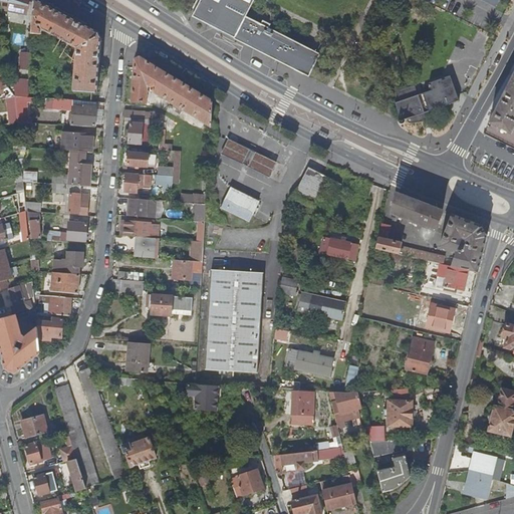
[(28,1),(11,0),(7,0),(6,19),(22,20),(23,12),(27,12),(28,1)]
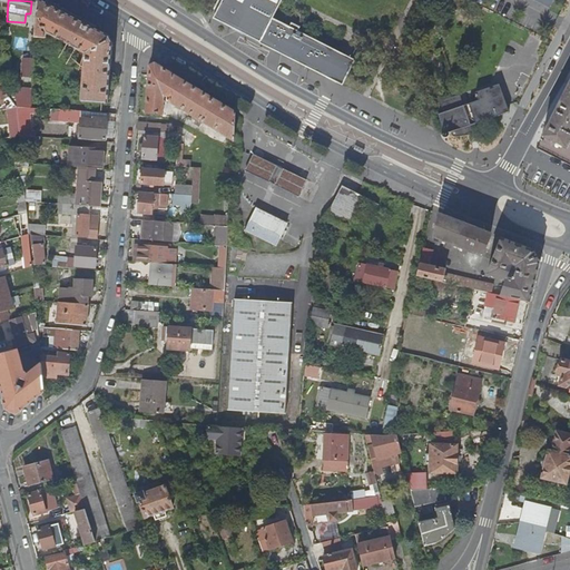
[(39,0),(37,0),(35,38),(45,43),(46,33),(84,53),(80,98),(107,99),(111,45),(109,40),(108,37),(39,0)]
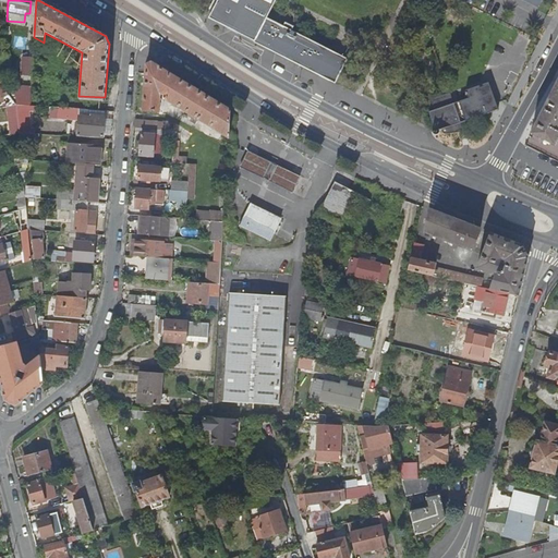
[(267,19),(276,0),(219,0),(211,15),(229,24),(227,28),(255,43),(267,19)]
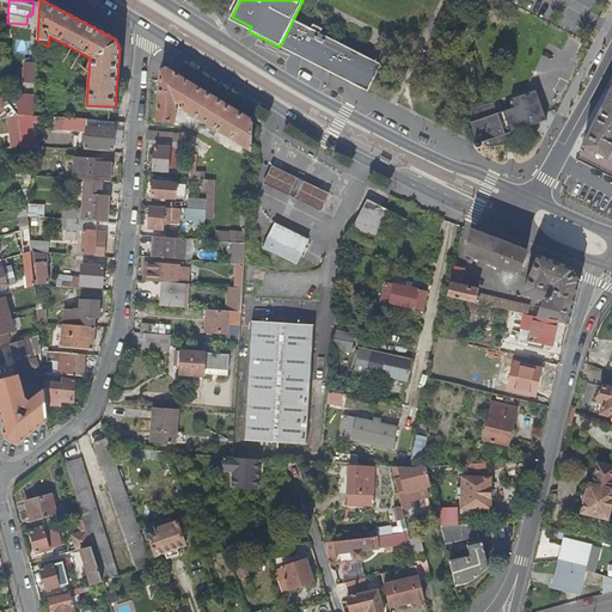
[(293,20),(280,47),(368,91),(381,63),(293,20)]
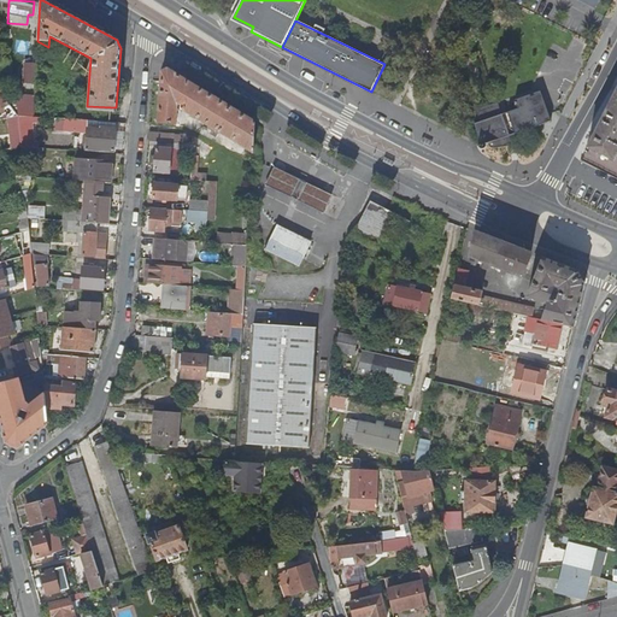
[(42,52),(37,52),(36,65),(33,117),(37,117),(42,52)]
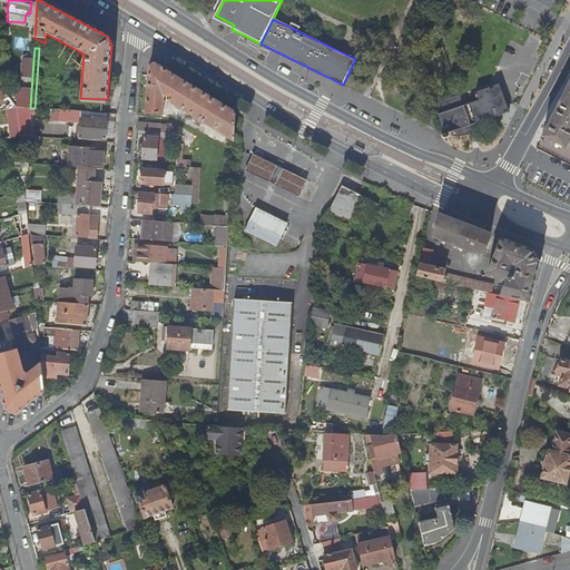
[(30,108),(33,60),(21,59),(20,77),(23,78),(22,95),(13,94),(16,107),(27,108),(30,108)]
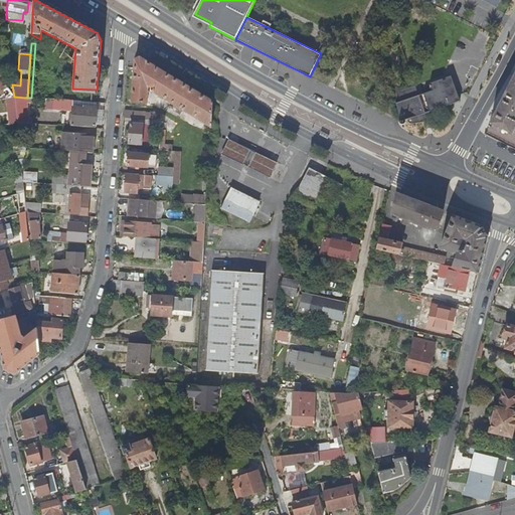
[(183,111),(211,128),(212,103),(210,102),(140,57),(135,59),(132,102),(147,103),(148,87),(151,87),(151,83),(155,83),(154,93),(178,108),(176,112),(180,114),(183,111)]
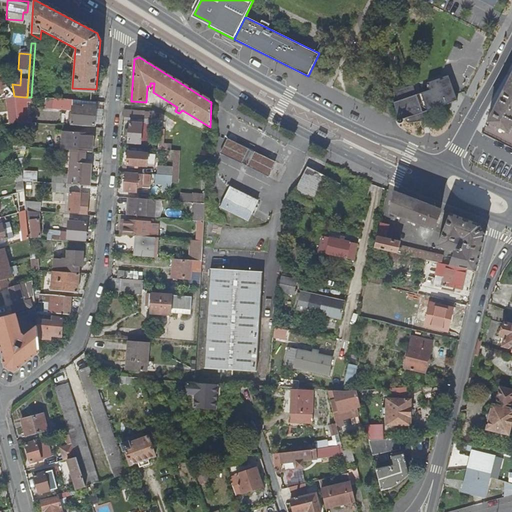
[(11,75),(0,78),(7,86),(14,96),(12,84),(11,75)]
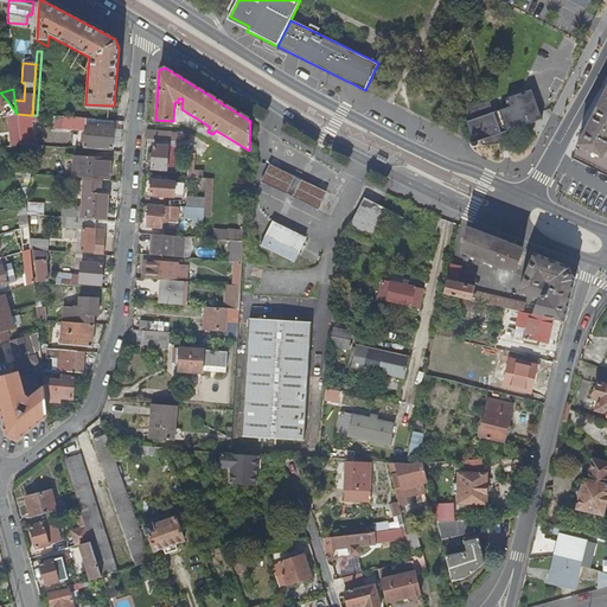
[(491,101),(470,108),(473,120),(468,122),(473,136),(471,140),(471,142),(472,146),(474,146),(475,146),(478,145),(479,141),(480,141),(483,144),(486,145),(491,146),(504,144),(503,134),(544,120),(535,89),(528,91),(528,94),(525,95),(524,93),(510,97),(509,98),(509,101),(510,103),(511,104),(512,107),(496,113),(491,101)]
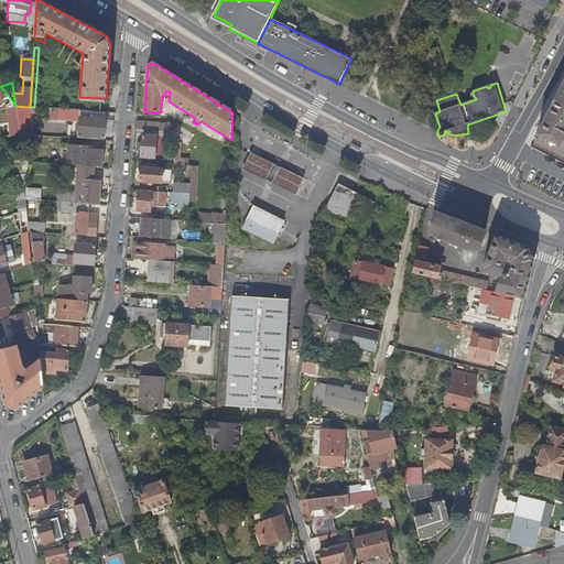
[(563,85),(539,134),(561,147),(563,140),(563,85)]
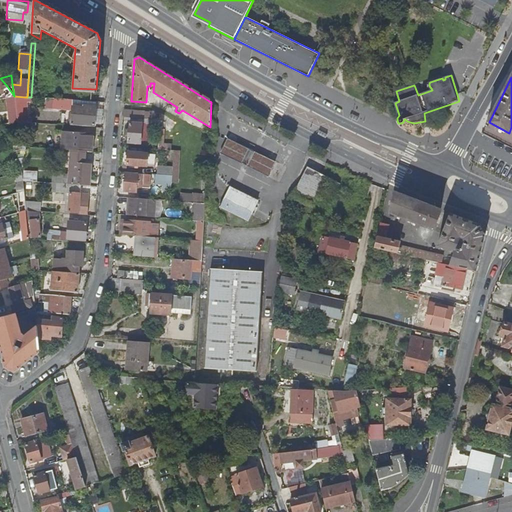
[(0,87),(0,98),(14,96),(7,86),(0,87)]
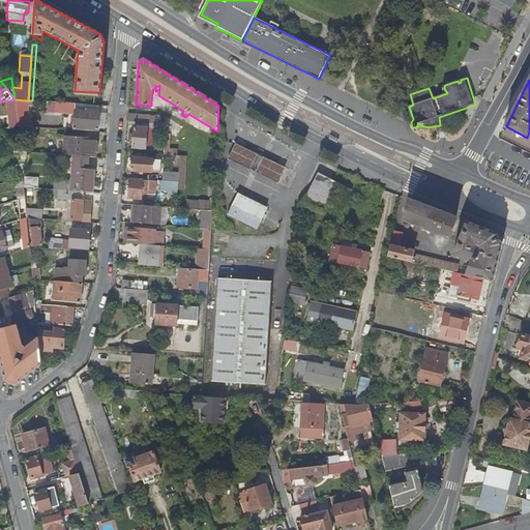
[(62,102),(64,102),(64,94),(40,93),(39,101),(62,102)]
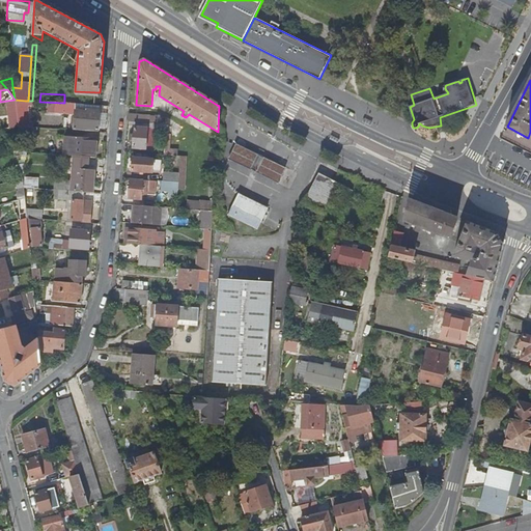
[(74,95),(73,104),(78,104),(101,105),(101,98),(74,95)]
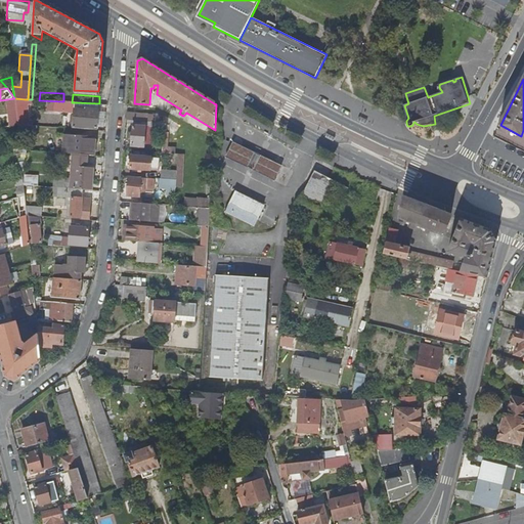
[(16,117),(24,118),(25,99),(14,98),(16,117)]
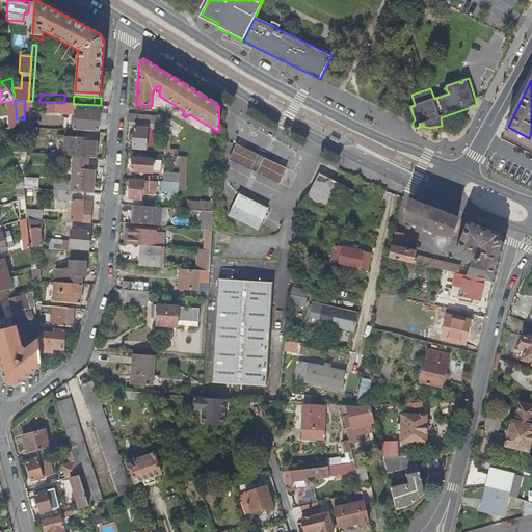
[(64,103),(62,103),(62,112),(74,113),(73,131),(86,132),(86,130),(97,131),(98,111),(84,111),(84,113),(78,112),(78,104),(73,104),(64,103)]
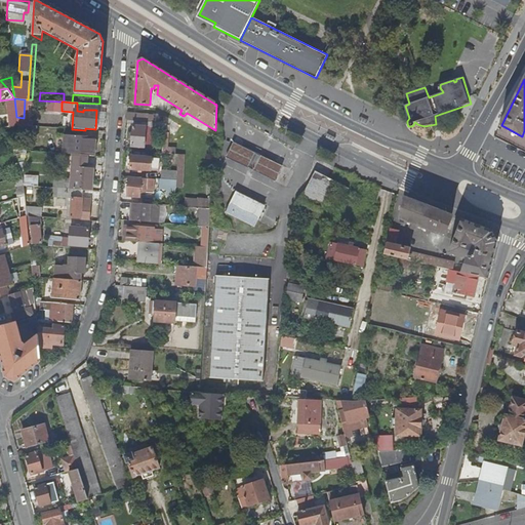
[(176,138),(182,142),(178,148),(184,154),(188,158),(188,161),(203,162),(204,140),(166,116),(128,113),(127,120),(151,122),(164,124),(164,129),(163,136),(176,138)]
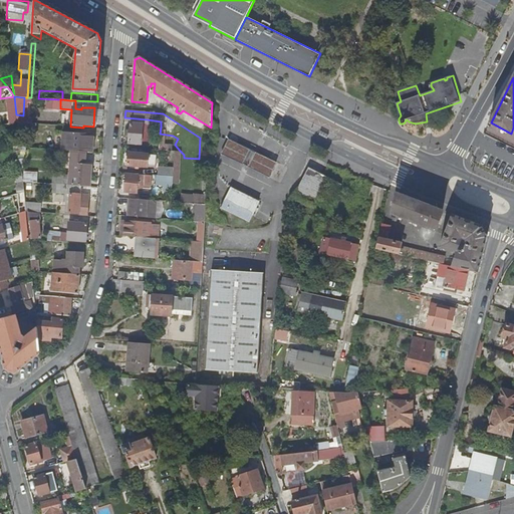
[(161,121),(148,119),(148,123),(131,122),(129,144),(148,145),(150,125),(161,126),(161,121)]
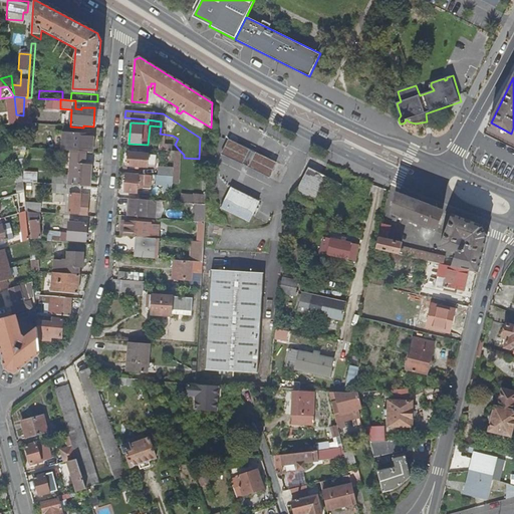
[(32,137),(33,123),(23,123),(16,122),(18,136),(32,137)]
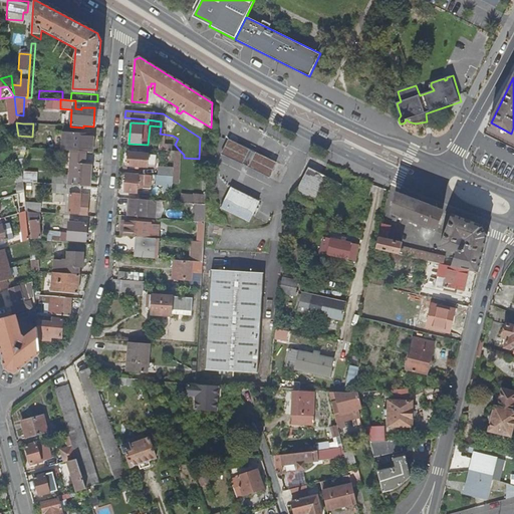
[(92,134),(65,133),(64,145),(67,145),(66,151),(68,152),(83,153),(91,153),(92,134)]
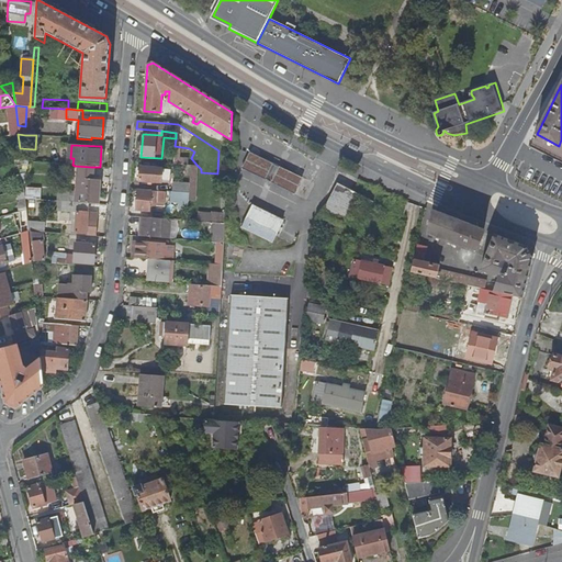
[(188,158),(189,148),(175,146),(173,156),(186,157),(188,158)]
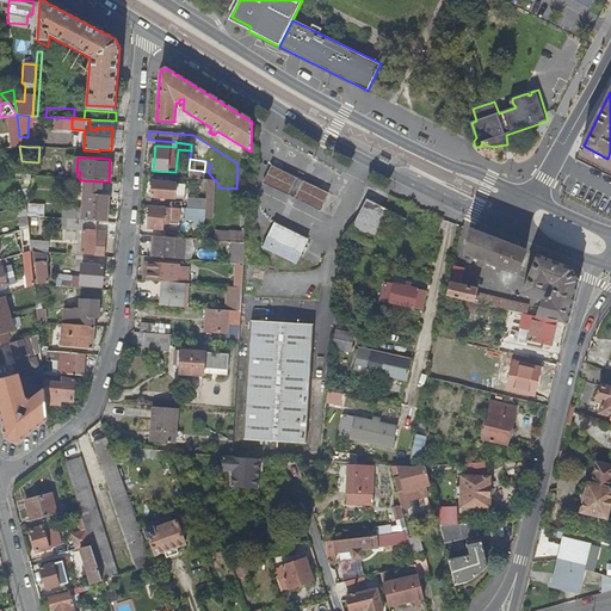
[(202,177),(202,171),(189,170),(189,179),(202,180),(202,177)]
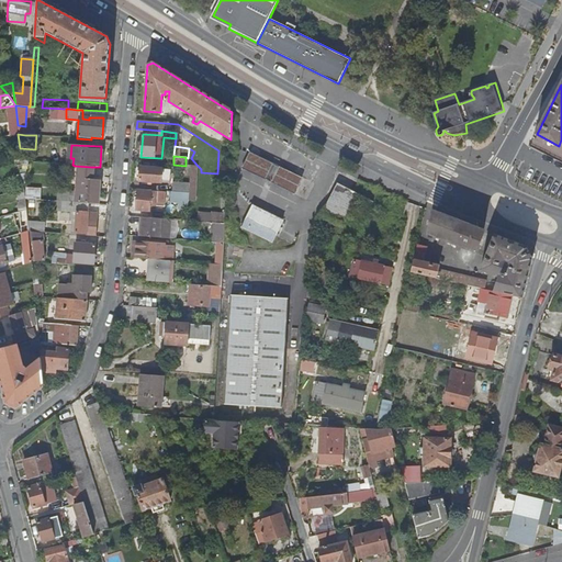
[(69,197),(69,190),(55,189),(54,201),(59,201),(87,203),(97,203),(99,180),(90,179),(91,167),(75,166),(74,183),(77,183),(76,191),(76,198),(69,197)]
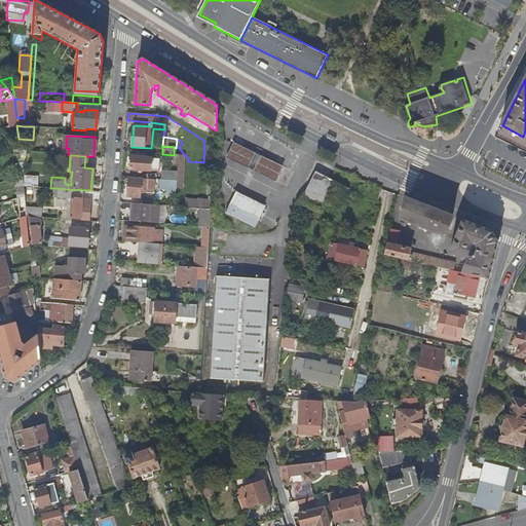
[(151,158),(132,156),(132,159),(129,159),(128,166),(132,166),(132,168),(150,171),(151,158)]
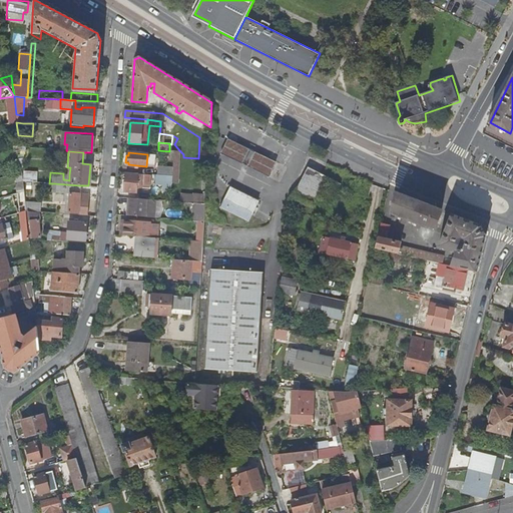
[(310,166),(294,195),(312,204),(327,176),(310,166)]
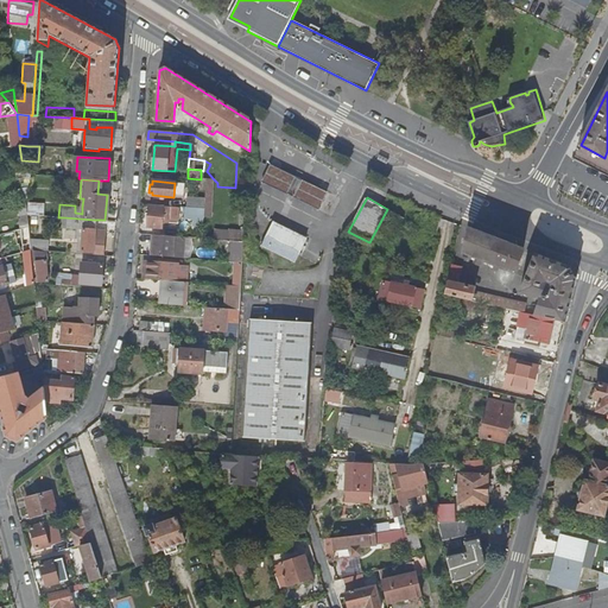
[(43,203),(33,202),(32,215),(42,216),(43,203)]
